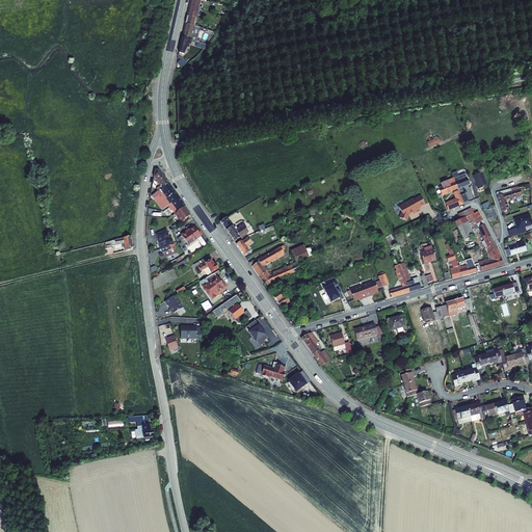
[(191,0),(189,16),(198,18),(202,0),(191,0)]
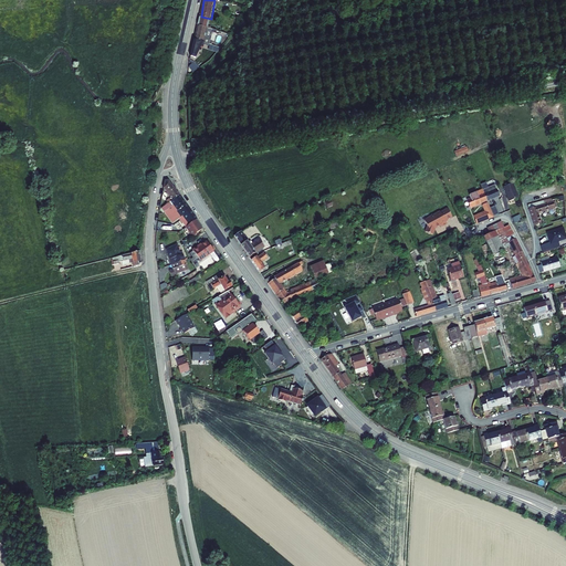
[(201,17),(199,25),(209,28),(210,22),(221,24),(221,21),(211,19),(201,17)]
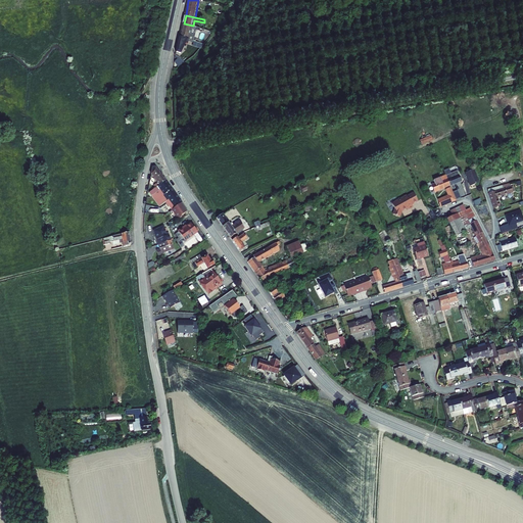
[(184,24),(181,36),(193,39),(194,39),(194,37),(191,36),(192,29),(197,30),(198,27),(193,26),(184,24)]
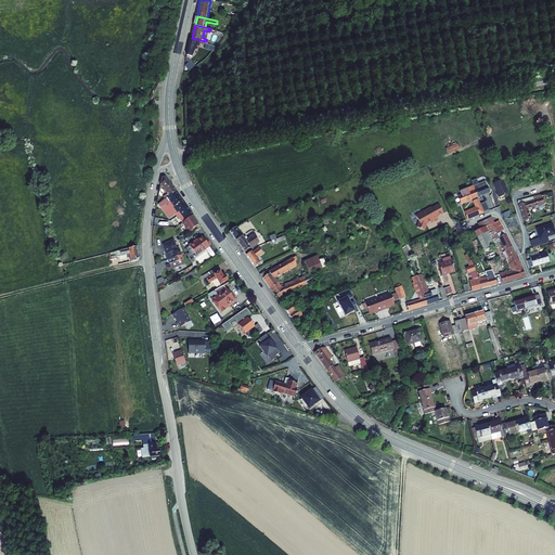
[(192,38),(189,51),(190,51),(190,53),(195,54),(196,52),(197,52),(199,50),(201,46),(204,46),(205,41),(192,38)]
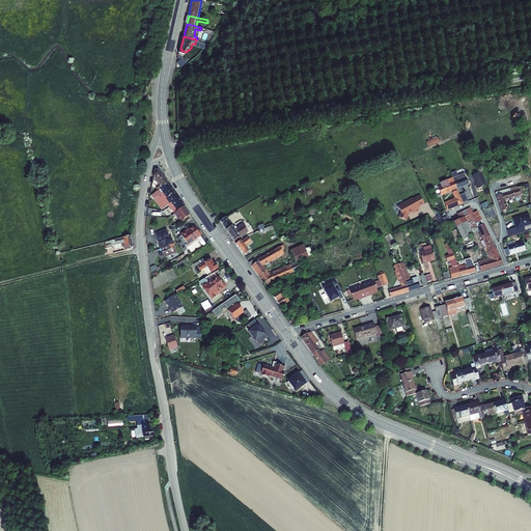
[(438,137),(426,141),(428,146),(440,142),(438,137)]
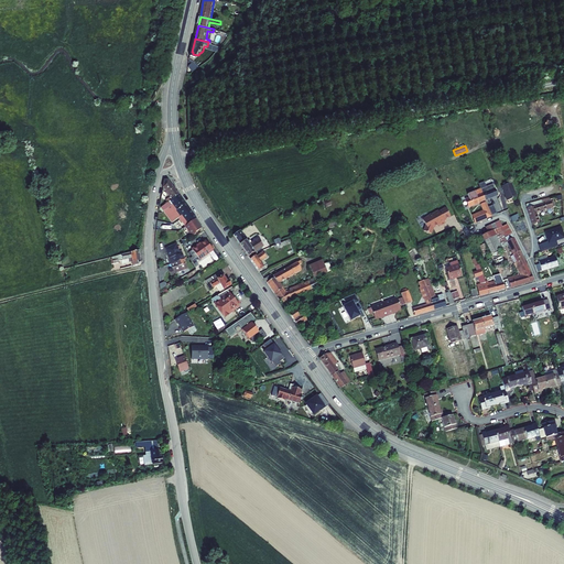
[(165,199),(167,203),(180,196),(171,183),(169,182),(165,181),(164,181),(163,186),(170,197),(165,199)]
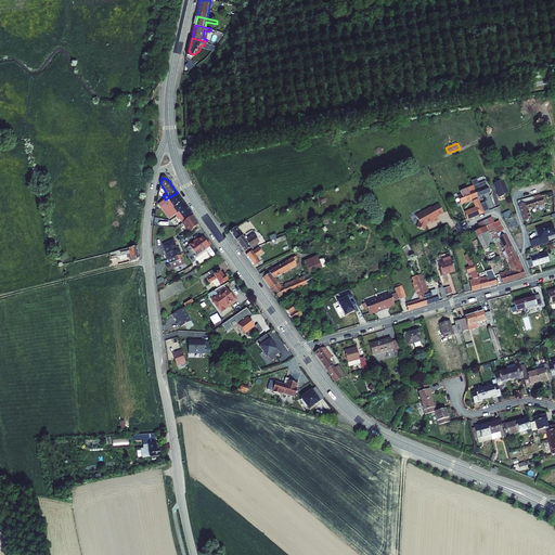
[(503,180),(493,184),(499,198),(508,194),(503,180)]
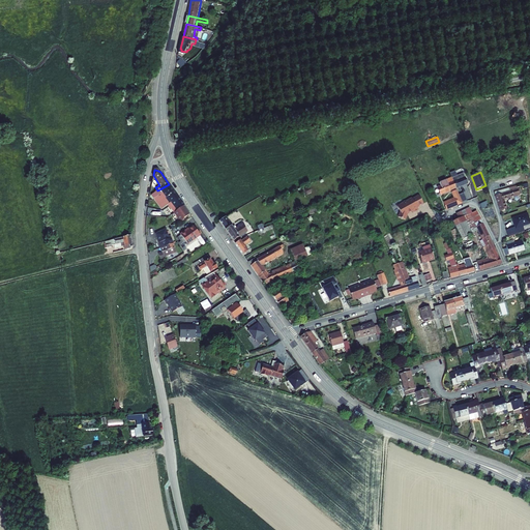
[(451,178),(450,178),(455,189),(467,184),(462,174),(457,176),(451,178)]
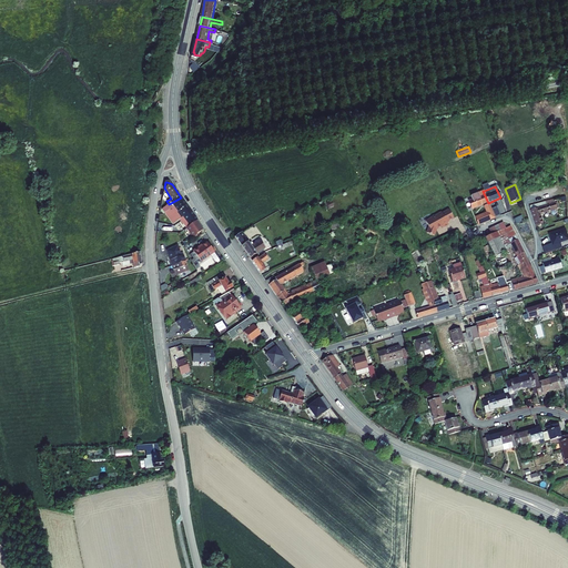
[(488,203),(483,191),(470,196),(472,201),(468,202),(473,210),(488,203)]
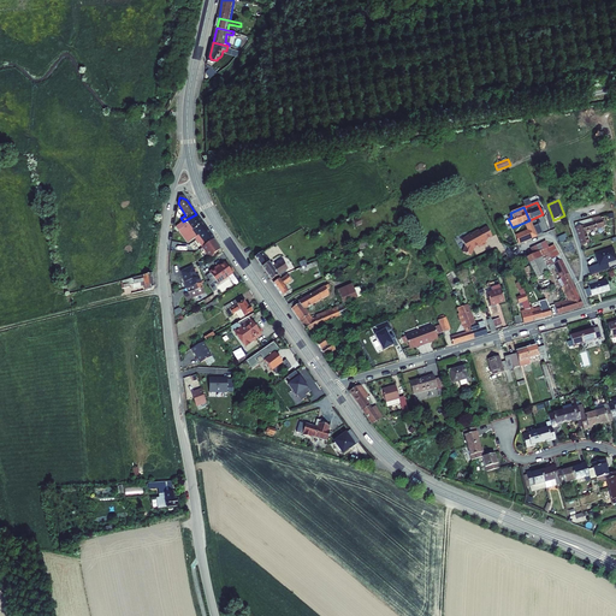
[(214,241),(196,214),(183,221),(175,226),(179,232),(181,231),(188,242),(193,238),(199,234),(207,246),(213,241),(214,241)]
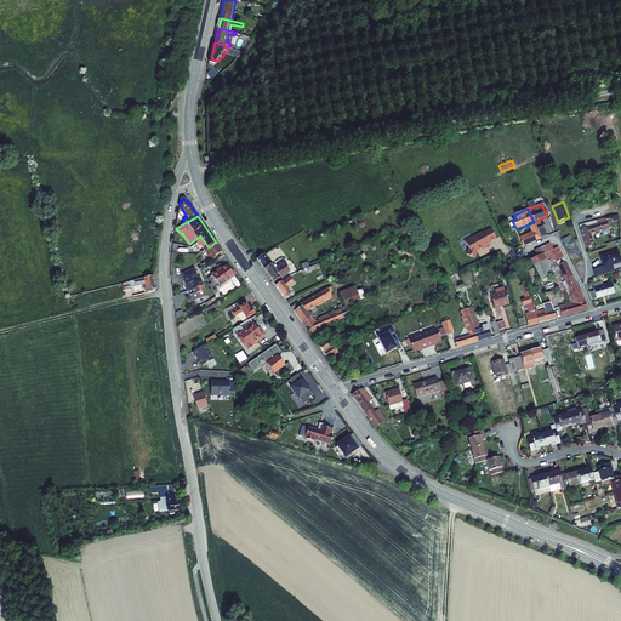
[(581,222),(587,244),(596,241),(592,232),(591,233),(590,229),(592,229),(610,224),(610,223),(608,217),(599,220),(593,222),(592,218),(581,222)]
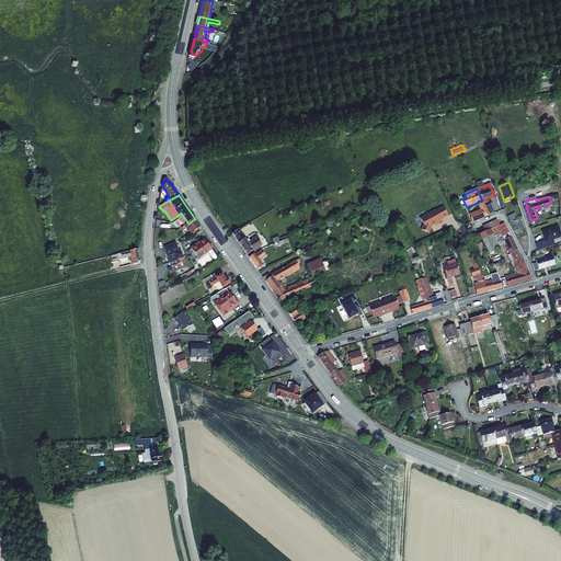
[(484,207),(482,202),(478,204),(481,210),(469,215),(472,222),(488,216),(487,216),(487,215),(488,214),(484,207)]
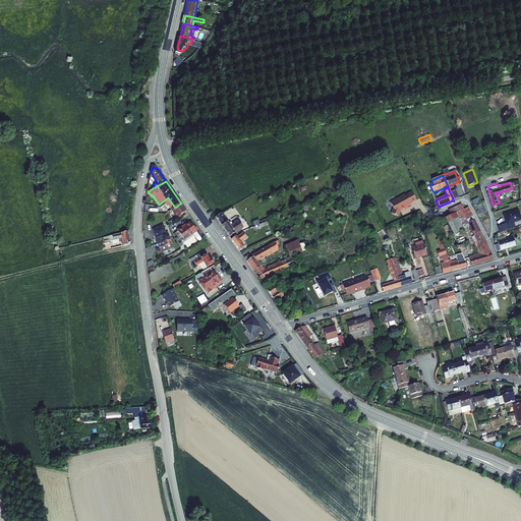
[(393,204),(392,210),(398,212),(400,206),(401,205),(401,204),(404,203),(404,204),(406,203),(406,204),(411,201),(410,199),(416,195),(412,188),(406,191),(405,190),(400,193),(398,192),(396,193),(396,195),(391,197),(393,204)]
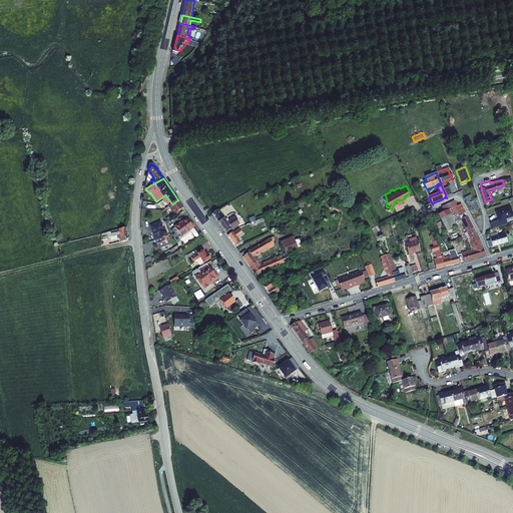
[(301,196),(303,201),(311,198),(309,193),(301,196)]
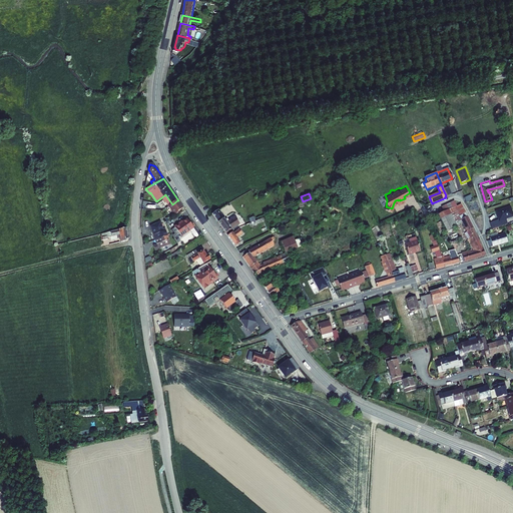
[(172,204),(165,194),(160,198),(167,207),(172,204)]
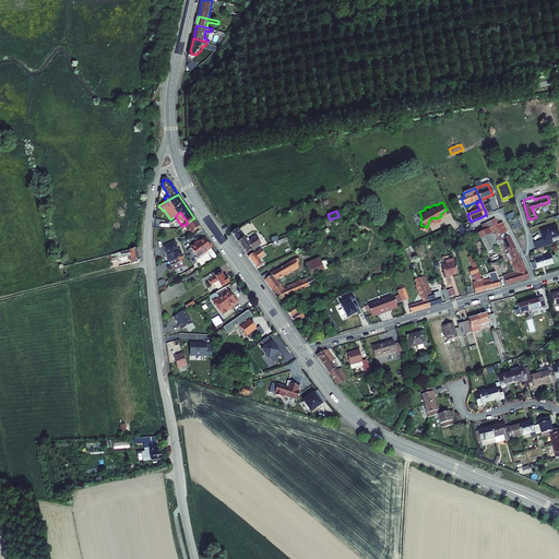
[(197,223),(193,218),(188,223),(182,226),(189,236),(193,234),(191,232),(200,226),(197,222),(197,223)]
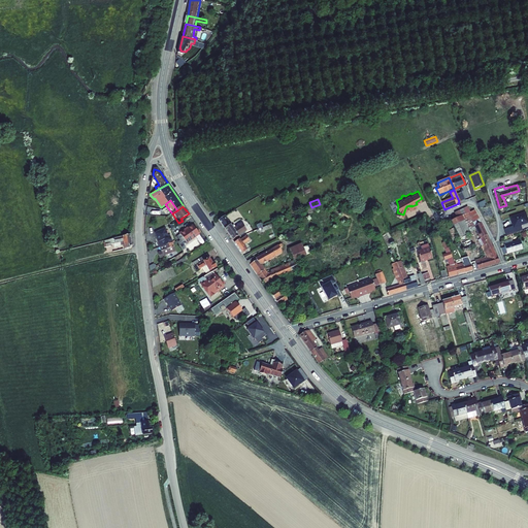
[(473,212),(470,212),(468,213),(475,228),(487,253),(485,254),(487,257),(489,265),(499,262),(497,256),(497,257),(487,236),(488,235),(477,217),(477,215),(476,213),(475,213),(474,212),(473,212)]
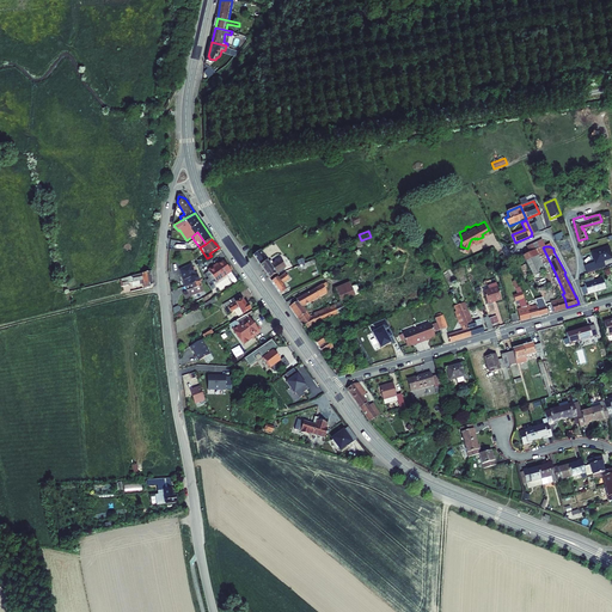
[(591,254),(594,263),(585,267),(588,274),(605,268),(604,262),(611,258),(611,255),(610,246),(591,254)]
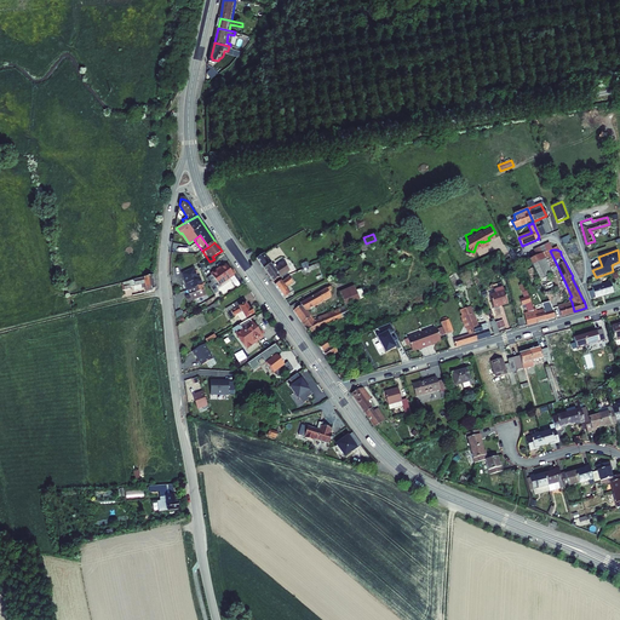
[(558,268),(550,251),(545,253),(530,260),(539,277),(546,293),(552,291),(554,286),(547,274),(558,268)]
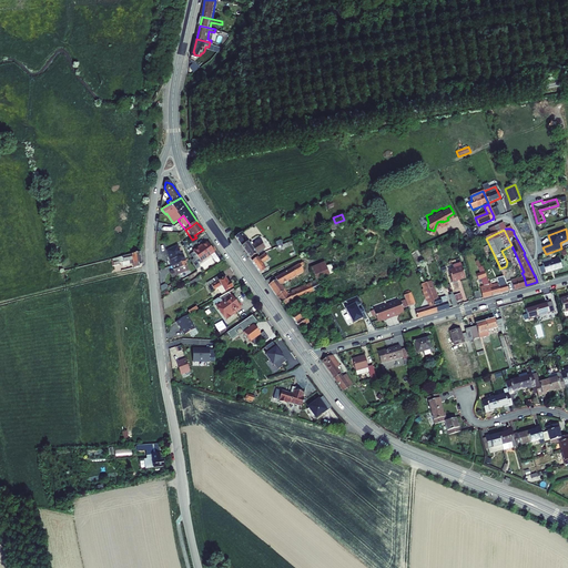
[(235,237),(250,259),(256,254),(251,247),(241,233),(235,237)]
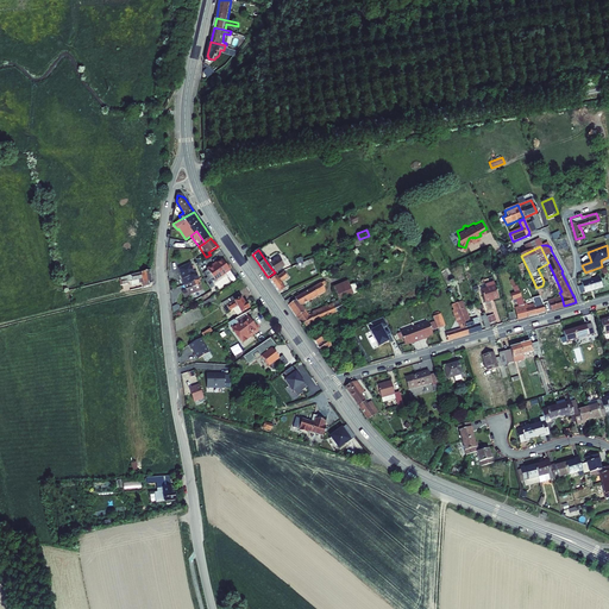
[(269,265),(275,272),(284,265),(278,257),(269,265)]
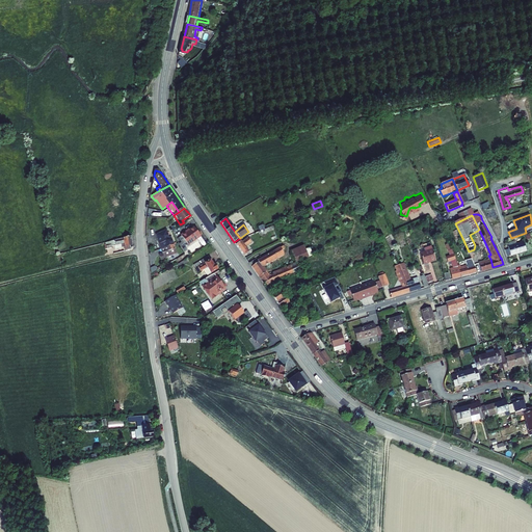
[(186,232),(181,235),(188,245),(201,237),(201,236),(201,235),(200,233),(197,232),(194,228),(186,233),(186,232)]
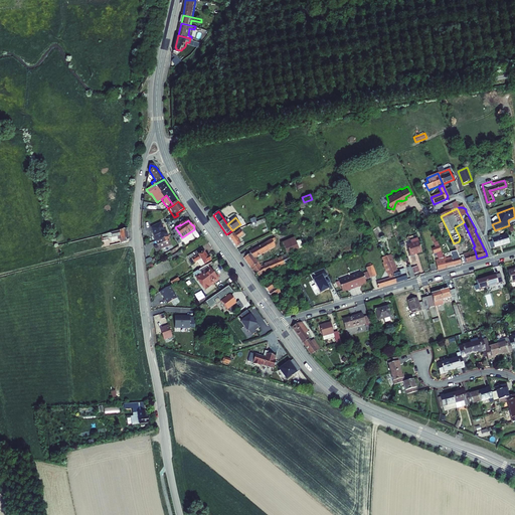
[(438,224),(442,232),(446,230),(442,222),(438,224)]
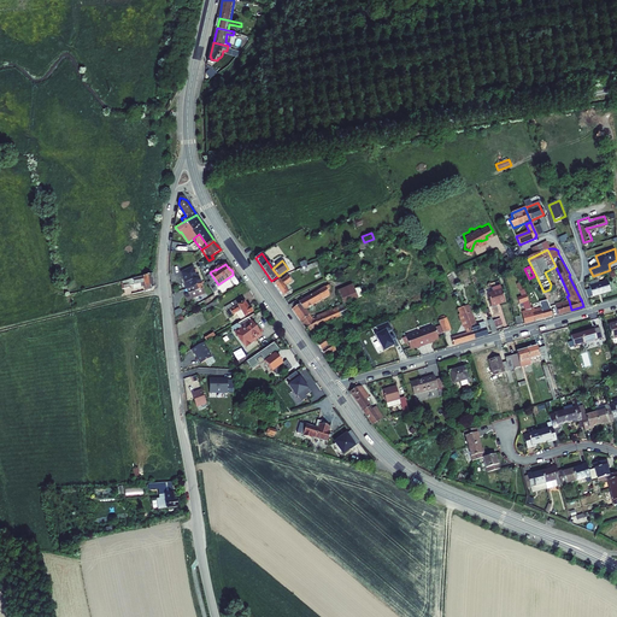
[(194,268),(181,272),(186,289),(200,286),(194,268)]
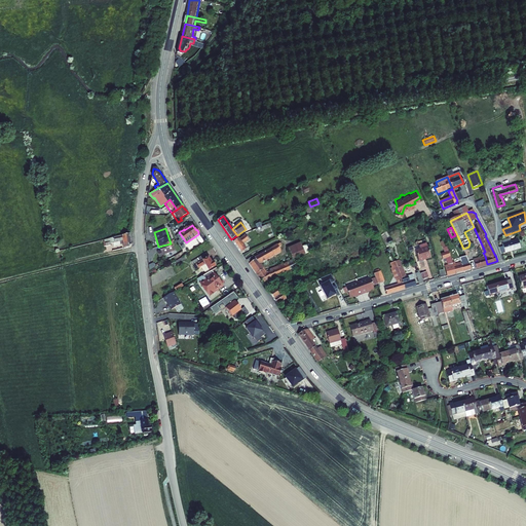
[(120,249),(127,247),(126,233),(109,237),(109,239),(108,240),(109,243),(118,241),(120,249)]
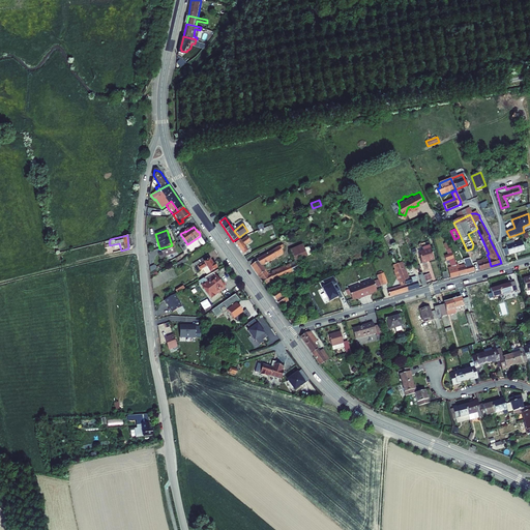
[(233,241),(242,255),(247,252),(244,246),(251,242),(247,237),(240,242),(240,240),(241,239),(240,238),(239,237),(233,241)]
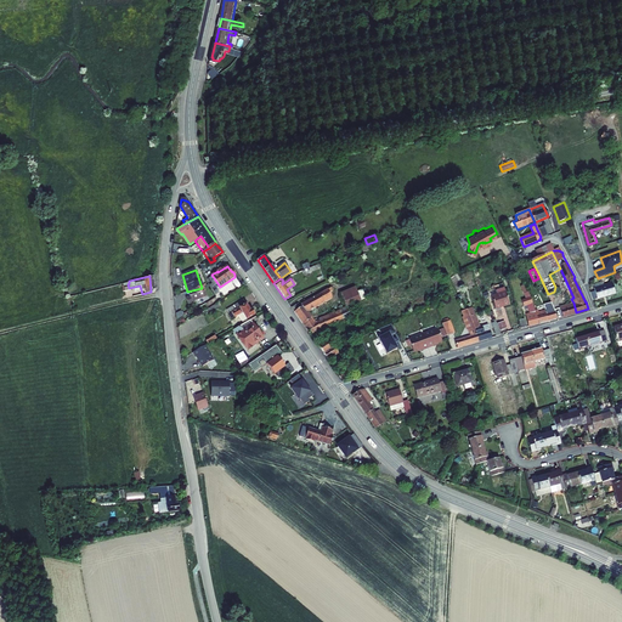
[(594,288),(598,300),(616,294),(612,283),(594,288)]
